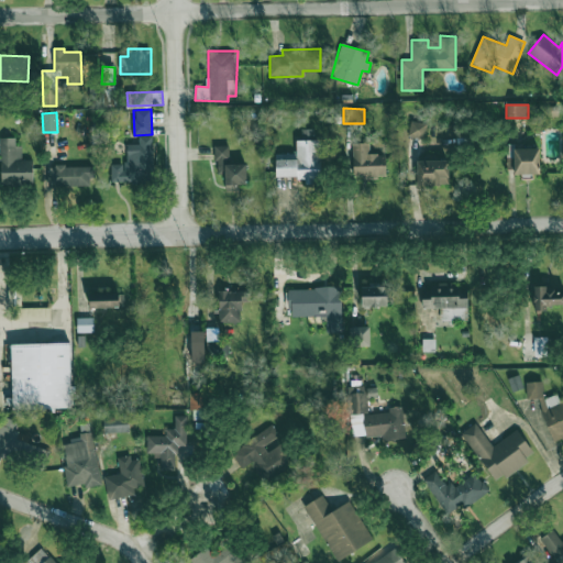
[(424,139),(427,123),(411,121),(408,135),(424,139)]
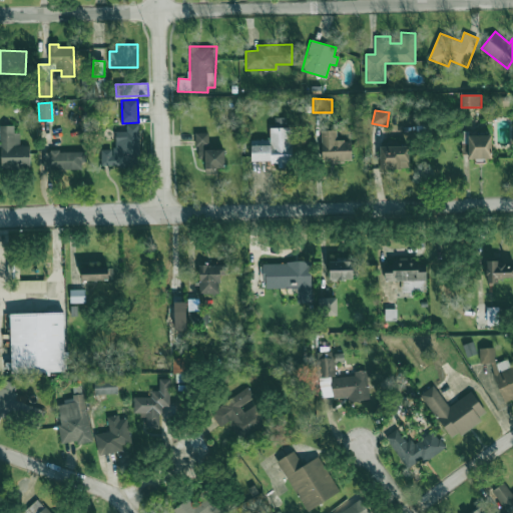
[(115,131),(115,149),(101,149),(101,166),(138,166),(139,123),(126,123),(126,131),(115,131)]
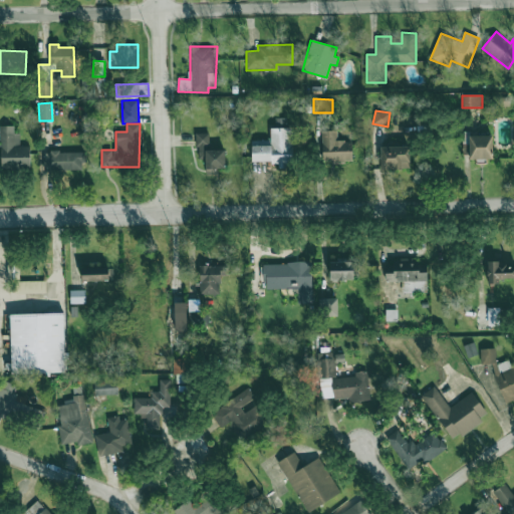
[(29,146),(19,146),(19,126),(0,126),(1,169),(30,169),(29,146)]
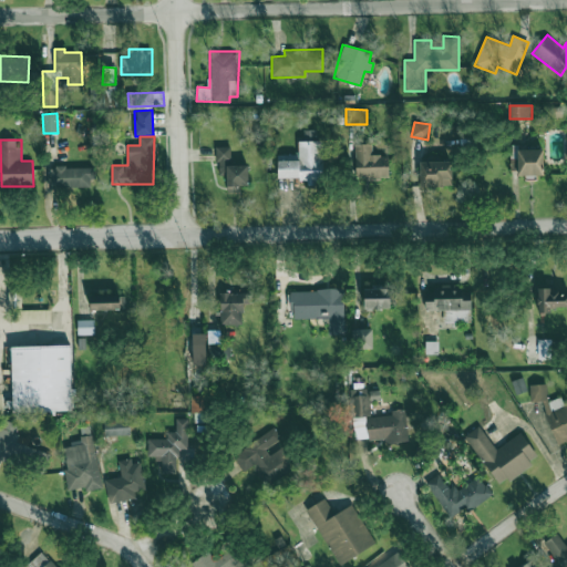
[(323,184),(322,141),(298,141),(298,160),(278,161),(278,179),(306,178),(306,184),(323,184)]
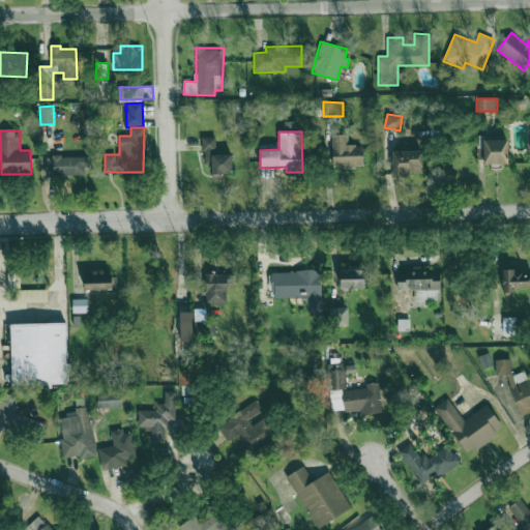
[(347,135),(332,135),(332,167),(363,166),(363,145),(348,146),(347,135)]
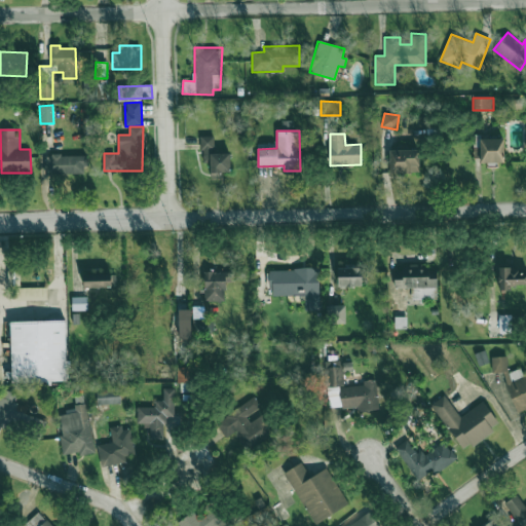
[(230,173),(230,153),(214,153),(213,136),(201,137),(202,163),(210,163),(211,173),(230,173)]
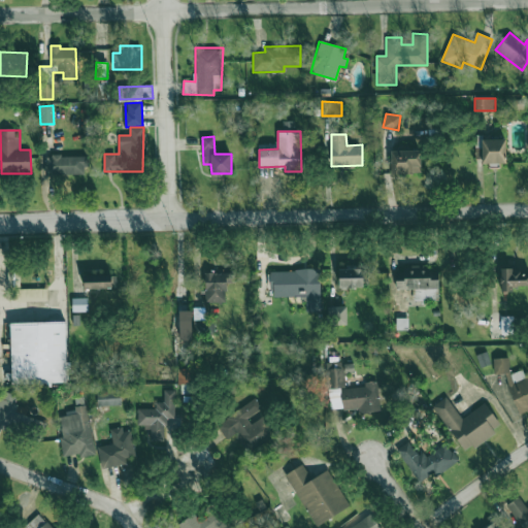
[(475,163),(505,162),(505,138),(474,138),(475,163)]
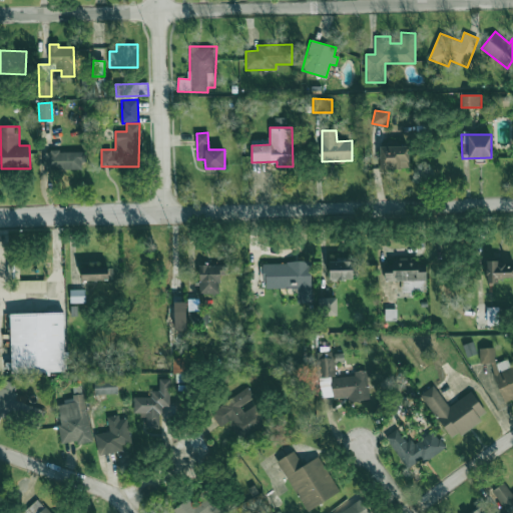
[(409,145),(379,146),(379,169),(409,168),(409,145)]
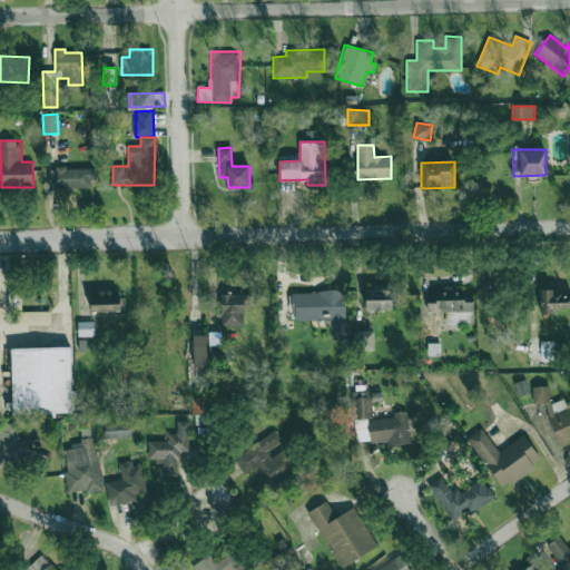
[(94,168),(49,168),(48,188),(94,188),(94,168)]
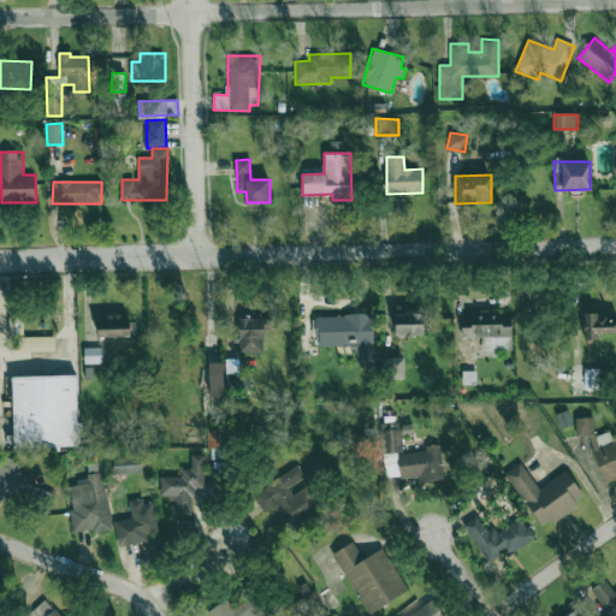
[(511,350),(511,312),(481,313),(481,315),(461,317),(462,338),(483,338),(483,350),(511,350)]
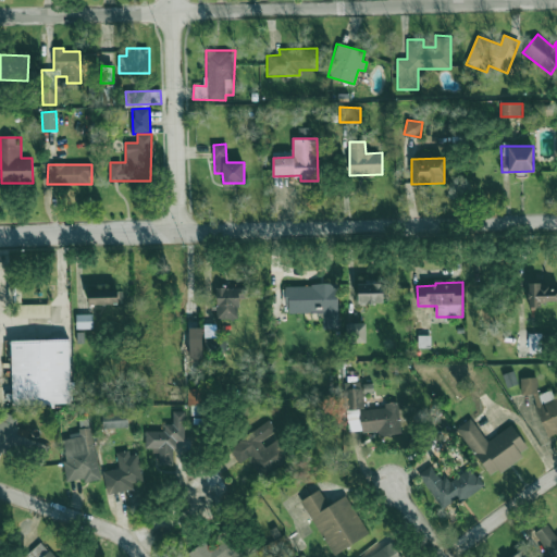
[(358,304),(383,304),(383,284),(358,283),(358,304)]
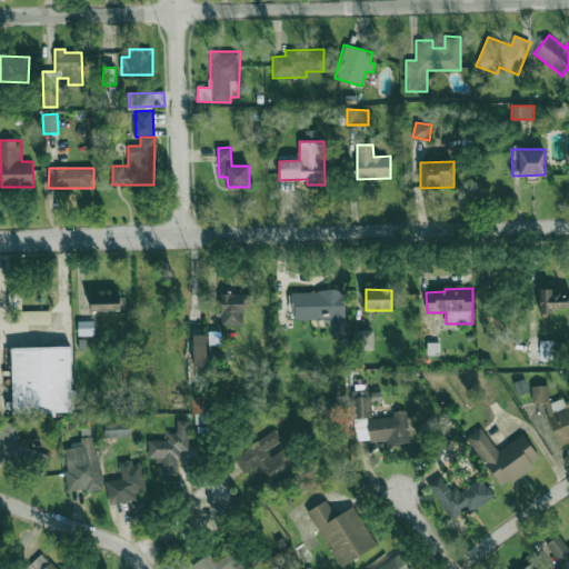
[(540,315),(551,313),(551,309),(568,308),(568,295),(559,296),(559,289),(539,289),(540,315)]
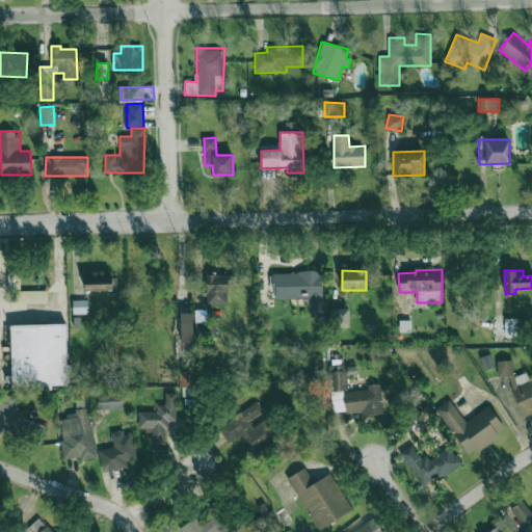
[(323,314),(322,271),(272,272),(272,299),(308,298),(308,314),(323,314)]
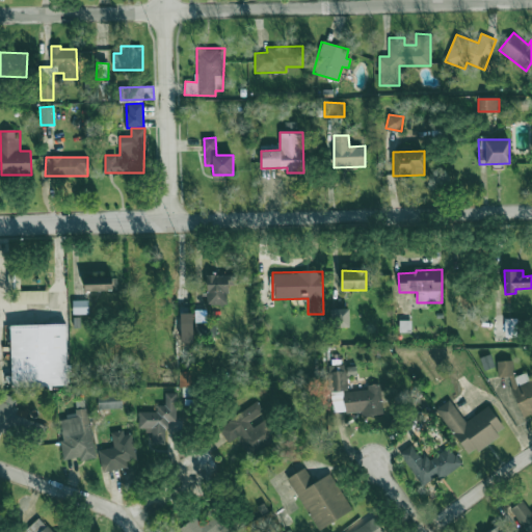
[(228,285),(235,285),(234,274),(206,275),(207,306),(228,304),(228,285)]
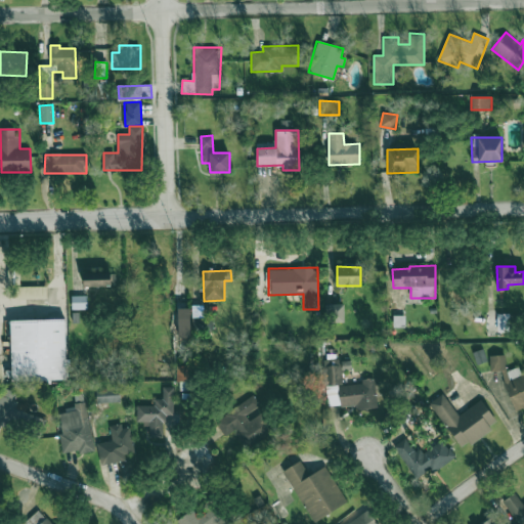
[(83,287),(116,286),(115,272),(83,273),(83,287)]
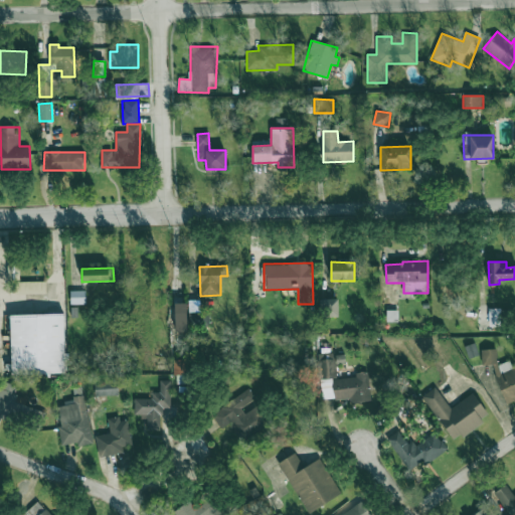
[(45,282),(15,282),(15,294),(45,294),(45,282)]
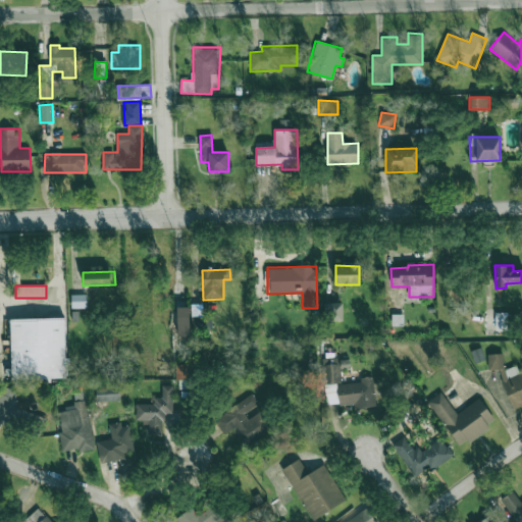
[(87,295),(71,295),(71,308),(87,308),(87,295)]
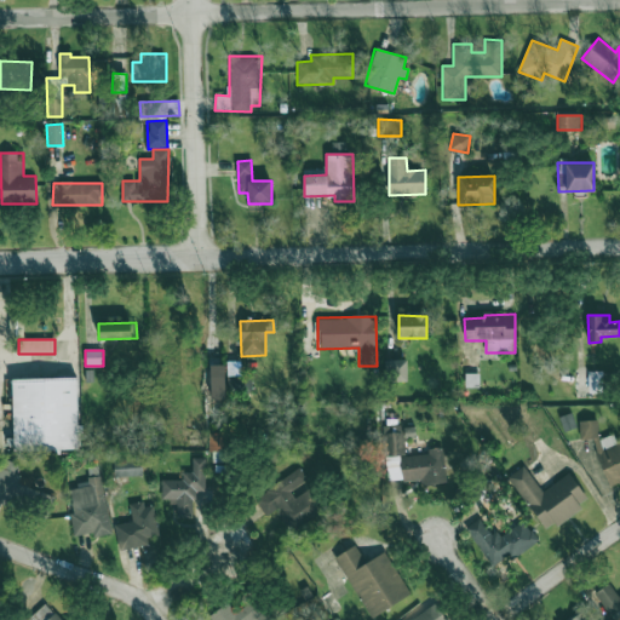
[(406,360),(385,360),(386,382),(407,380),(406,360)]
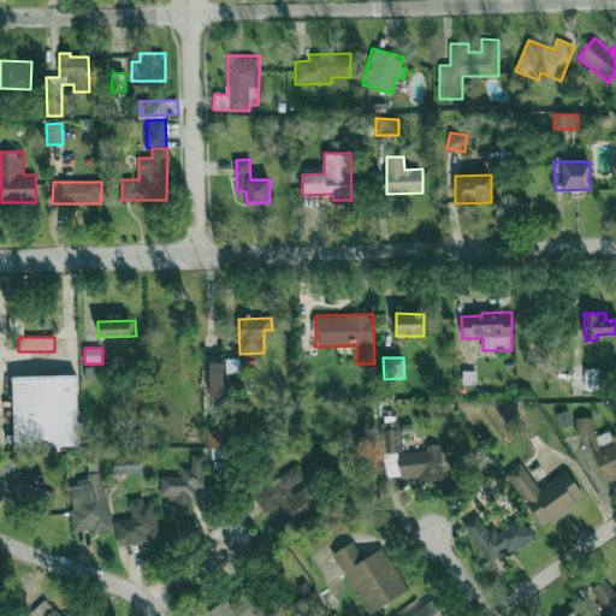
[(208,396),(224,396),(223,362),(207,362),(208,396)]
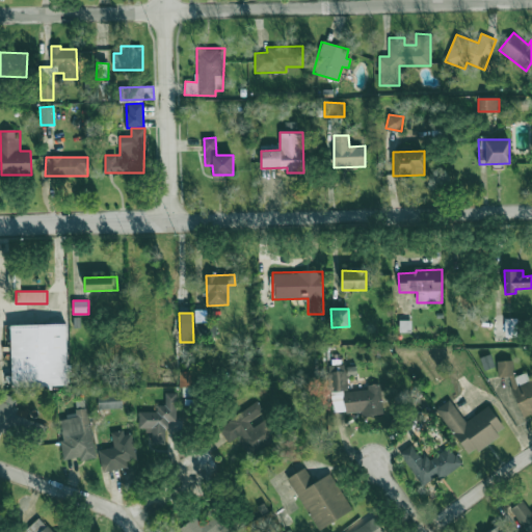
[(505,338),(517,337),(517,318),(504,319),(505,338)]
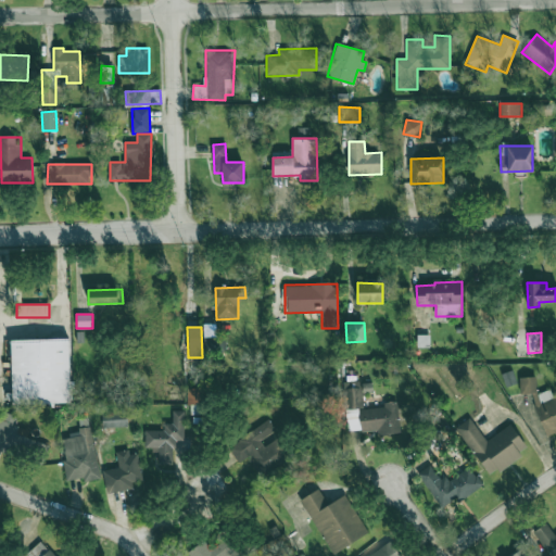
[(205,353),(226,352),(226,337),(204,337),(205,353)]
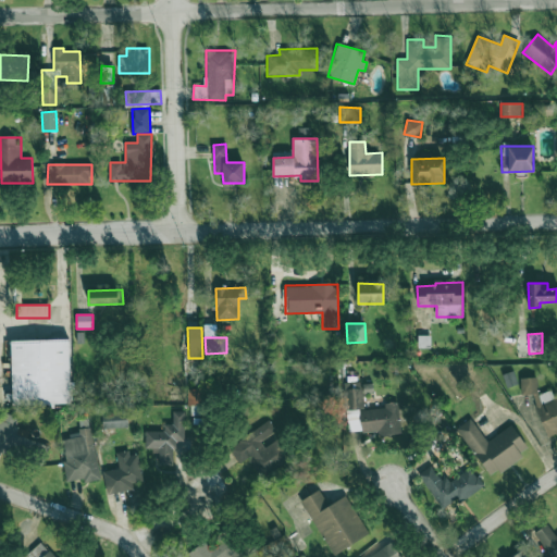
[(71,338),(11,339),(12,405),(71,404),(71,338)]
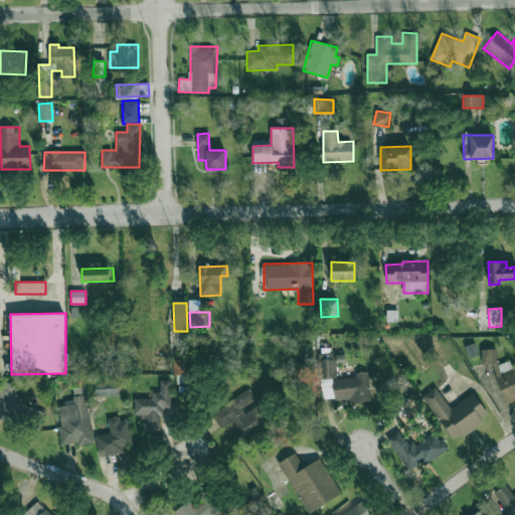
[(479,354),(475,343),(465,346),(469,358),(479,354)]
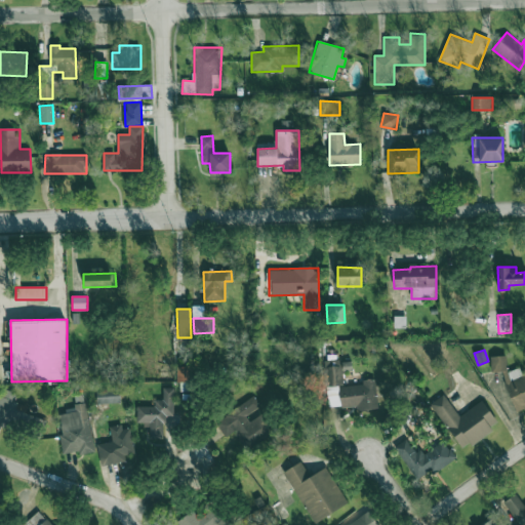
[(490,357),(507,355),(507,369),(508,371),(519,367),(523,374),(524,373),(524,408),(523,409),(523,408),(516,411),(503,384),(506,382),(501,371),(492,372),(490,357)]
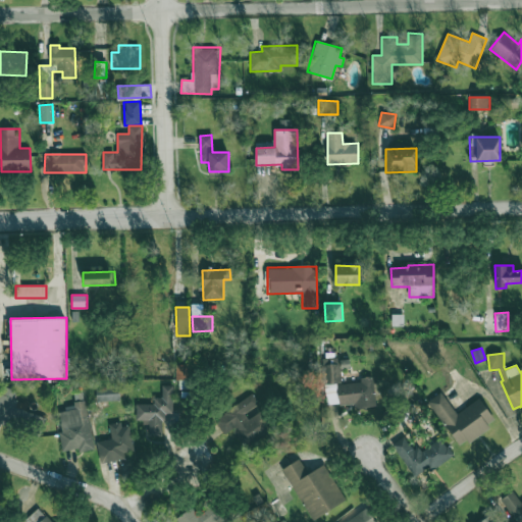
[(341,384),(338,357),(328,358),(329,364),(322,365),(325,406),(353,404),(353,409),(375,407),(373,376),(360,377),(360,382),(341,384)]
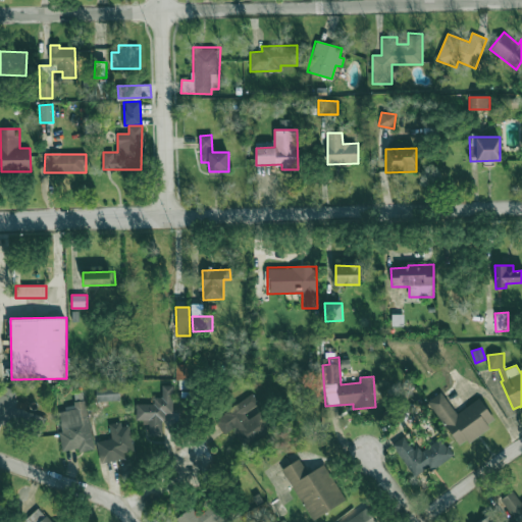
[(176,379),(192,379),(192,365),(176,365),(176,379)]
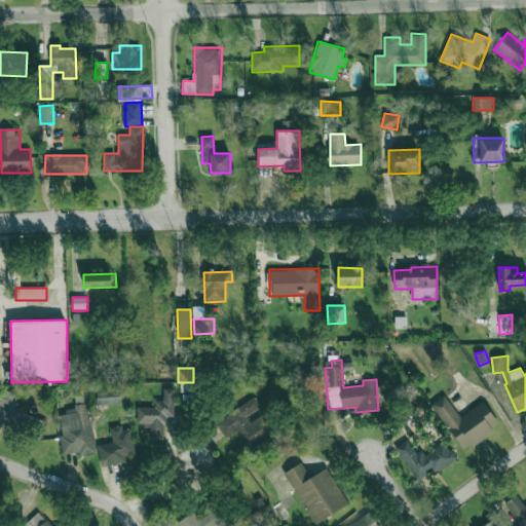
[(0,392),(0,423),(40,437),(45,421),(25,414),(27,407),(14,403),(17,393),(1,388),(0,392)]
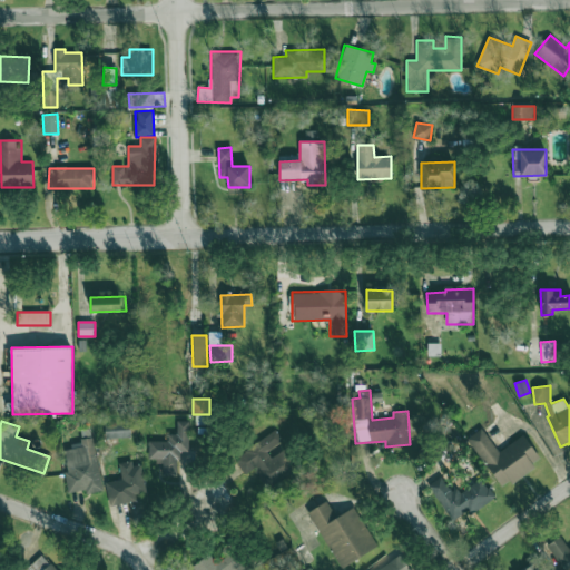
[(105,422),(106,438),(130,436),(129,421),(105,422)]
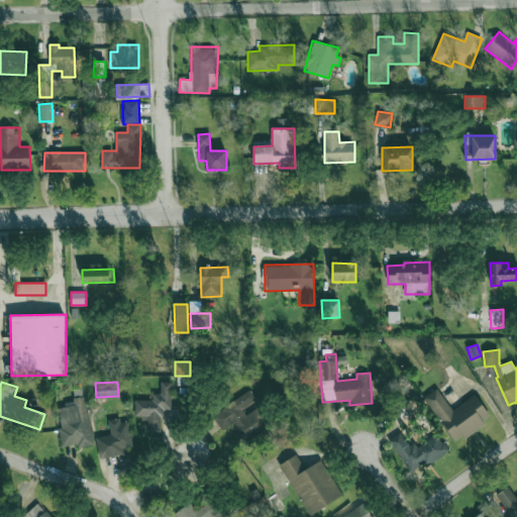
[(171,382),(160,382),(160,394),(152,394),(152,400),(134,400),(134,417),(146,417),(146,433),(162,433),(162,409),(171,409),(171,382)]
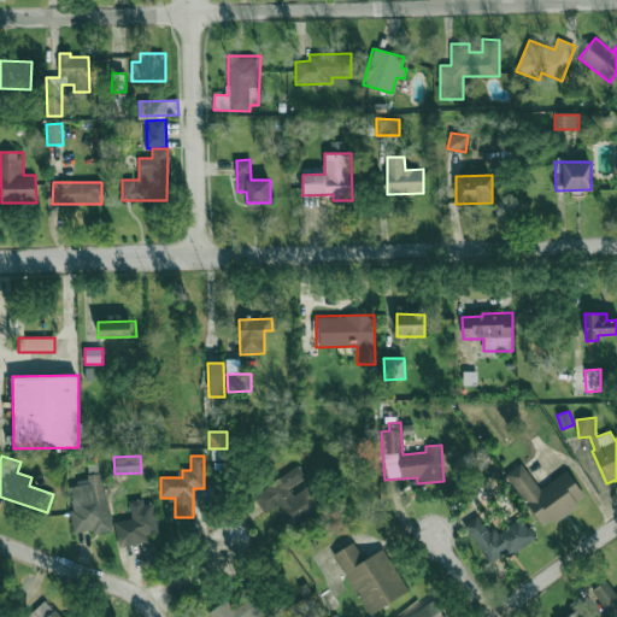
[(566,470),(539,489),(522,464),(505,475),(542,529),(586,499),(566,470)]
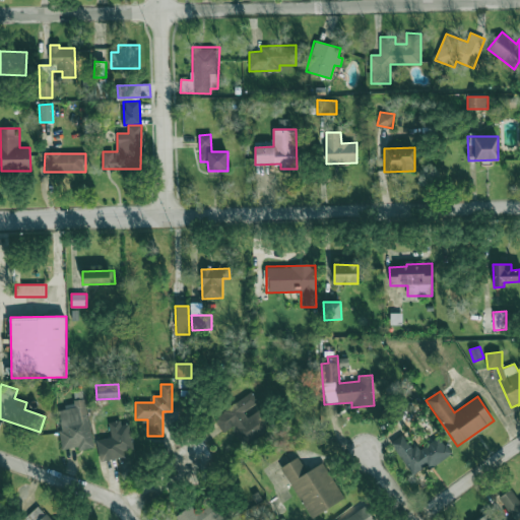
[(213,417),(222,433),(232,428),(243,446),(272,428),(260,409),(248,417),(244,411),(257,402),(251,393),(213,417)]
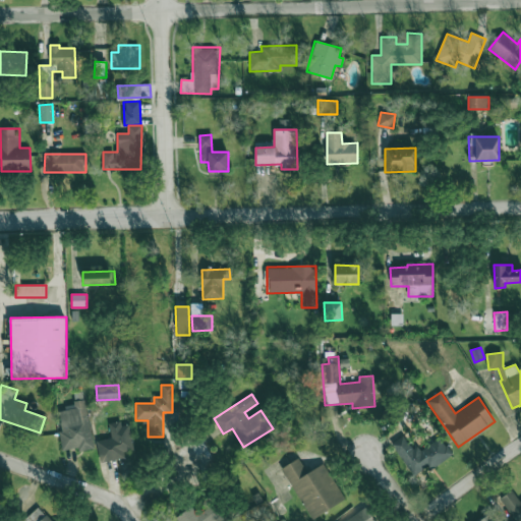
[(74,408),(57,411),(63,452),(93,447),(85,399),(73,401),(74,408)]
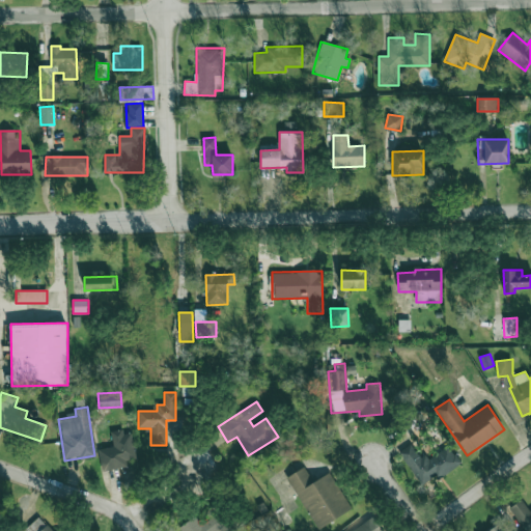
[(131,429),(111,434),(113,446),(98,449),(102,471),(127,467),(126,459),(136,457),(131,429)]
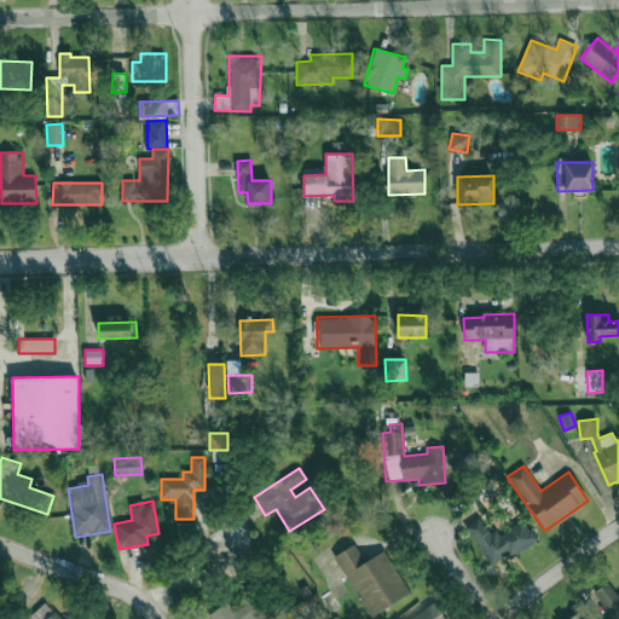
[(466,526),(491,567),(536,539),(522,519),(492,538),(480,518),(466,526)]
